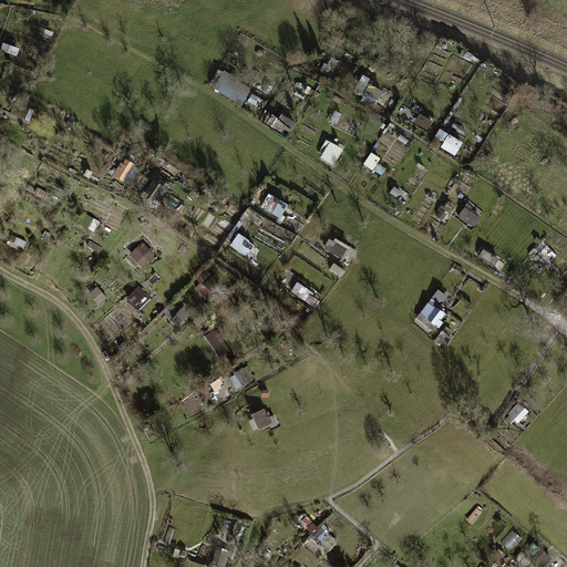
[(214,90),(245,105),(254,89),(222,73),(214,90)]
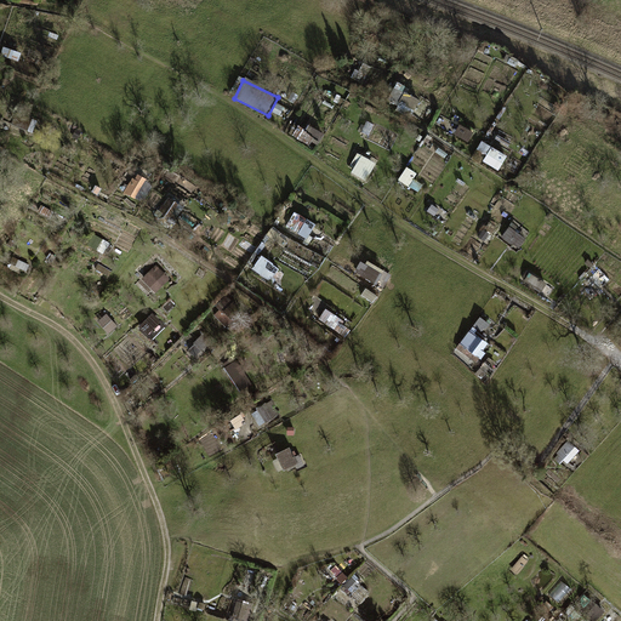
[(414,118),(421,102),(402,92),(394,108),(414,118)]
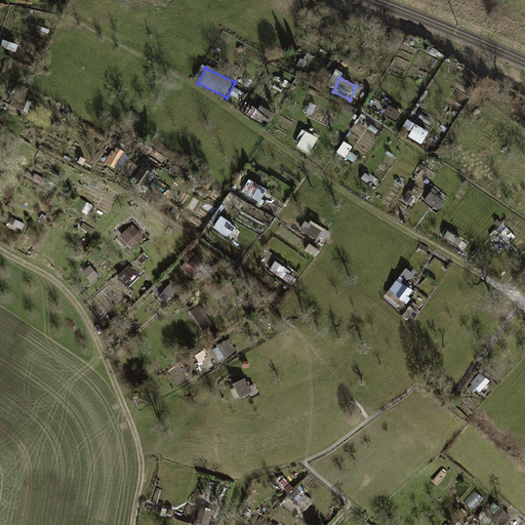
[(250,116),(270,126),(275,115),(255,106),(250,116)]
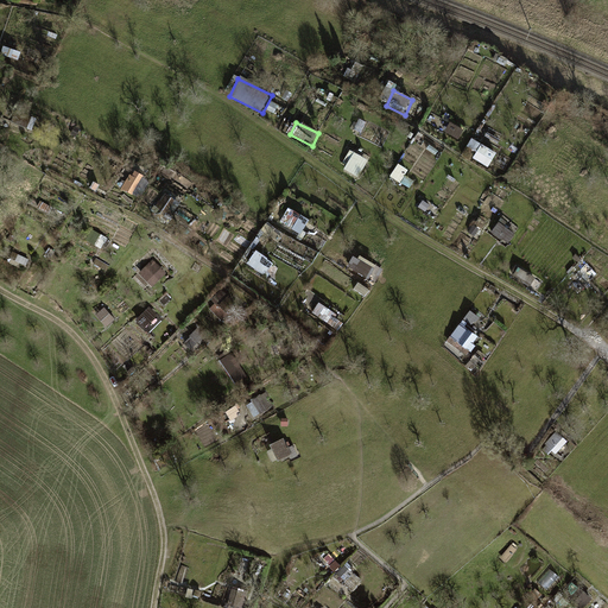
[(467,153),(492,166),(499,153),(474,140),(467,153)]
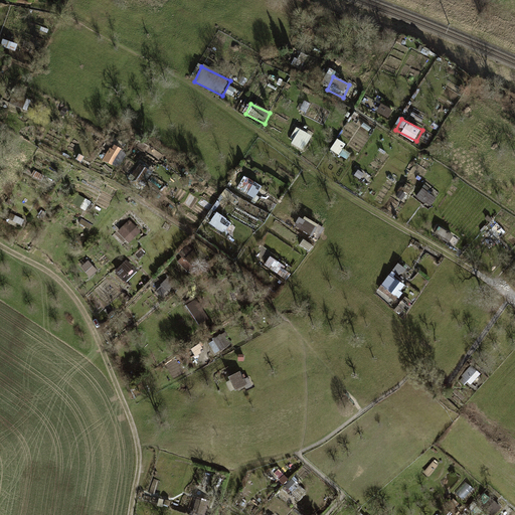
[(298,129),(292,145),(307,150),(313,135),(298,129)]
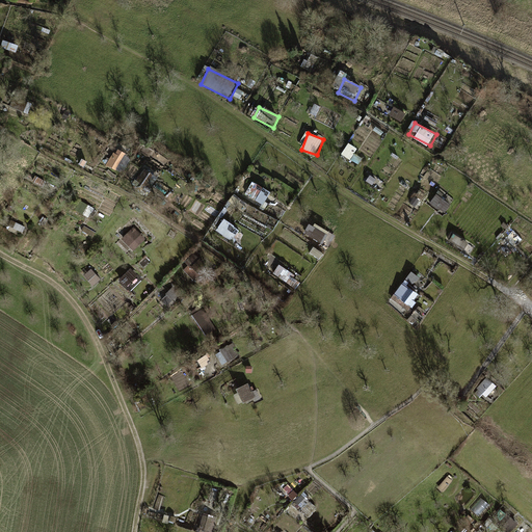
[(106,166),(115,175),(127,162),(117,154),(106,166)]
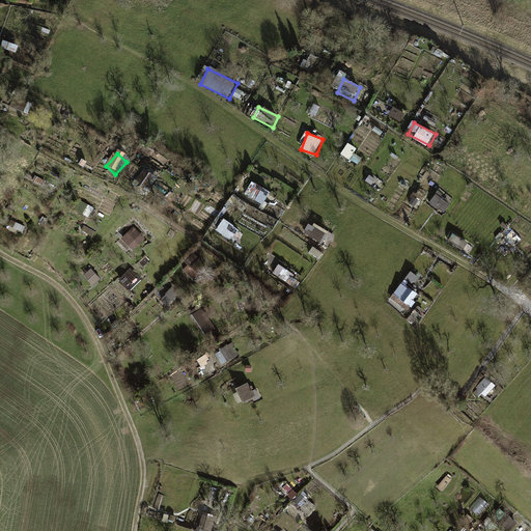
[(148,193),(158,182),(145,172),(137,184),(148,193)]
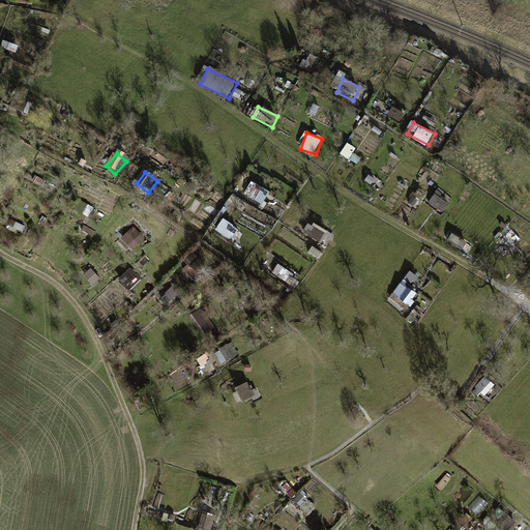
[(249,196),(265,202),(269,192),(254,185),(249,196)]
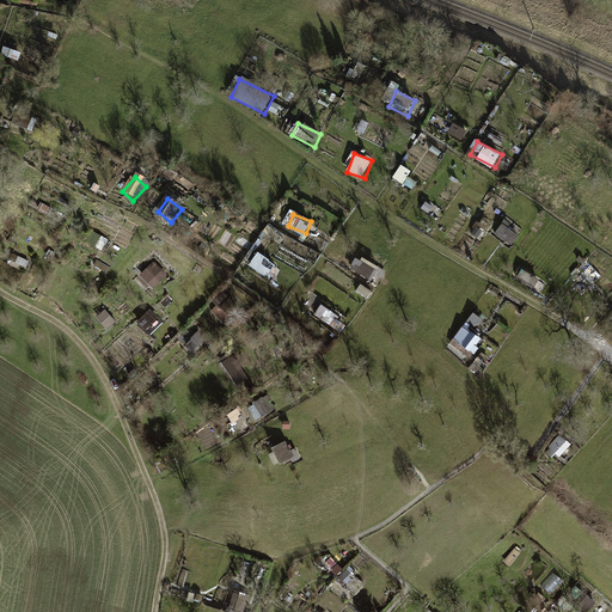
[(514,245),(520,234),(502,224),(496,234),(514,245)]
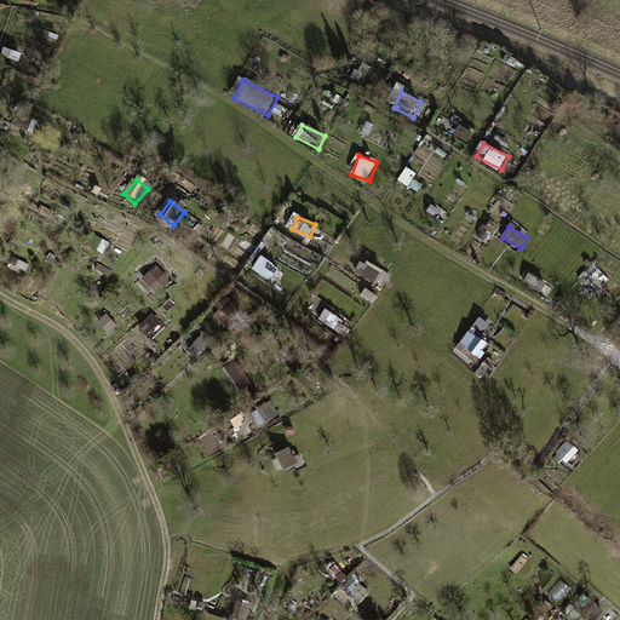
[(260,258),(253,270),(273,281),(280,270),(260,258)]
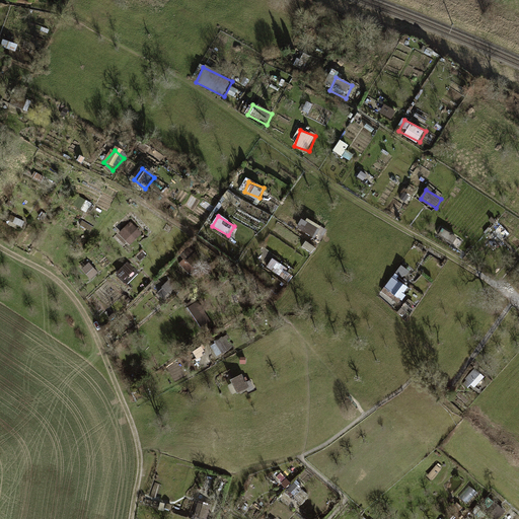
[(303,218),(298,228),(315,238),(321,228),(303,218)]
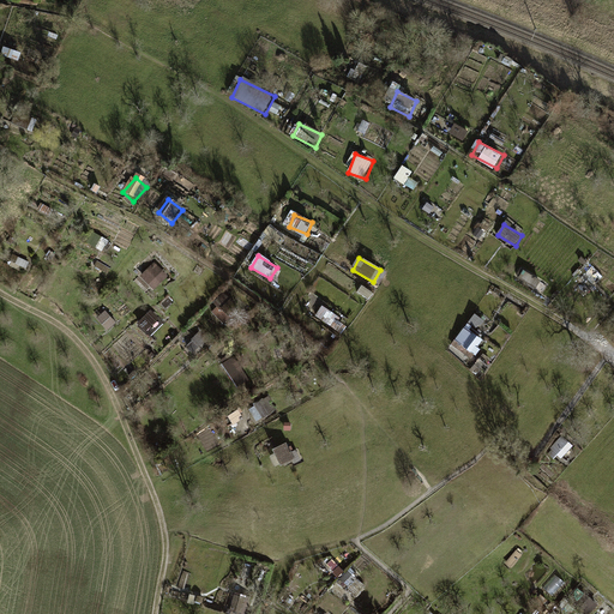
[(156,292),(170,276),(155,263),(142,278),(156,292)]
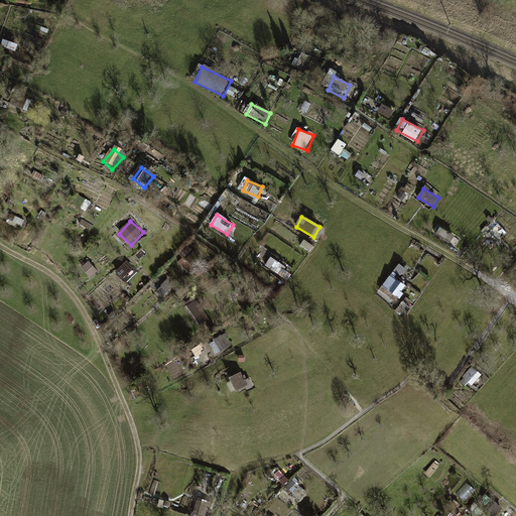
[(196,257),(185,247),(178,254),(181,257),(176,262),(185,271),(191,265),(189,263),(196,257)]
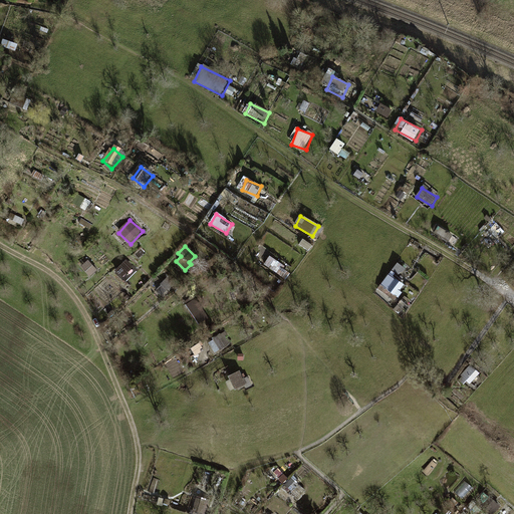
[(122,263),(120,279),(131,279),(133,264),(122,263)]
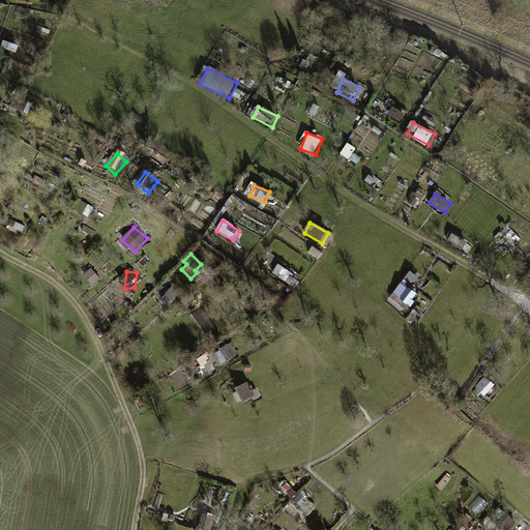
[(420,295),(414,289),(421,281),(412,273),(393,293),(409,306),(420,295)]
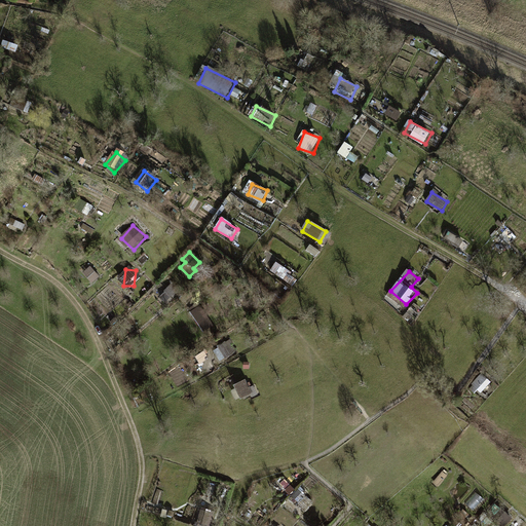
[(171,285),(164,291),(165,292),(157,299),(164,306),(179,292),(171,285)]
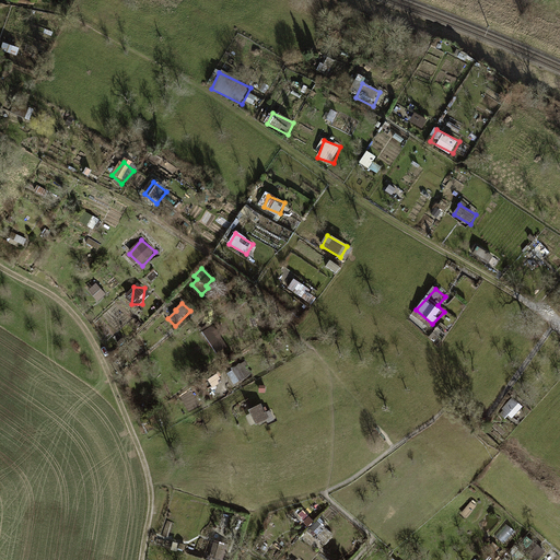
[(213,324),(202,331),(217,354),(229,346),(213,324)]
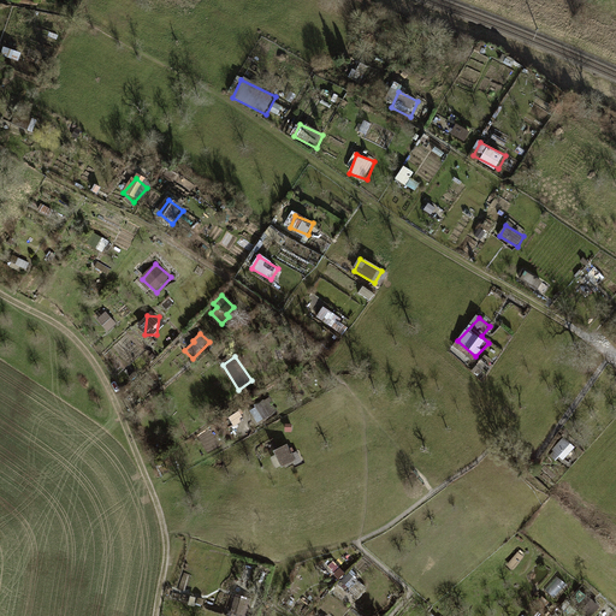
[(283,445),(273,450),(279,463),(290,458),(294,463),(298,461),(294,451),(290,452),(288,448),(285,448),(283,445)]
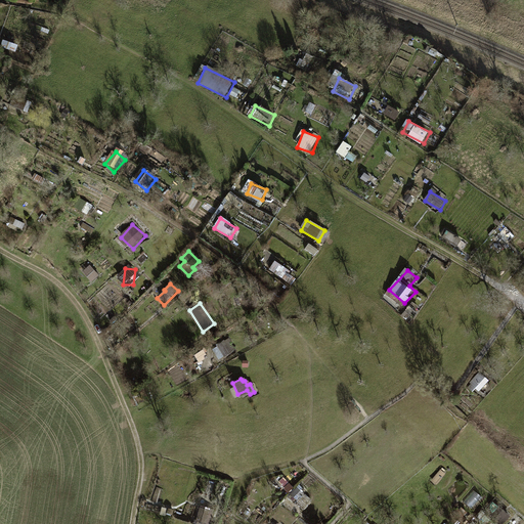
[(446,473),(441,469),(432,480),(437,484),(446,473)]
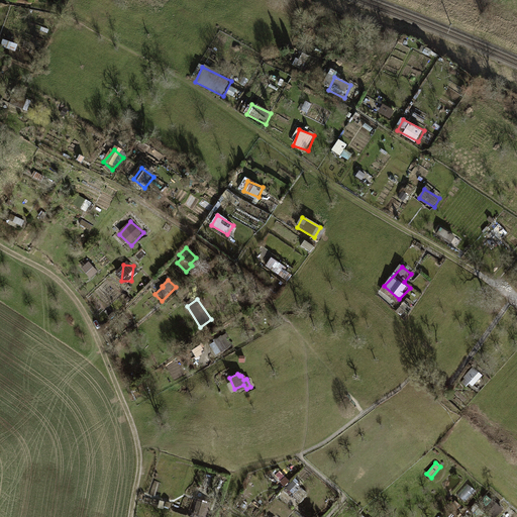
[(285,485),(290,480),(286,476),(285,476),(280,470),(276,474),(281,480),(280,481),(285,485)]
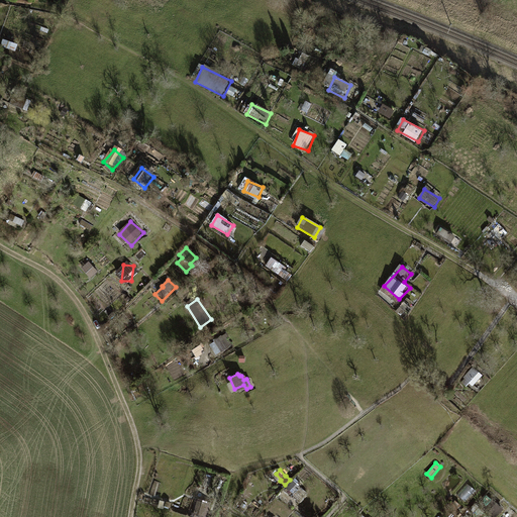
[(300,487),(294,480),(287,487),(293,493),(300,487)]
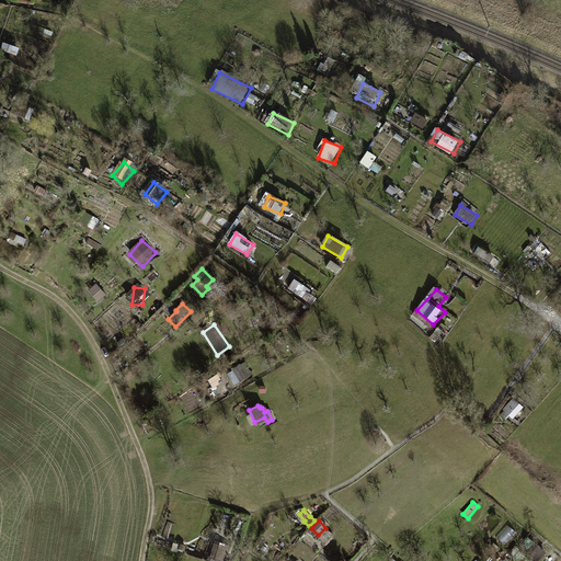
[(274,536),(267,533),(264,539),(271,541),(274,536)]
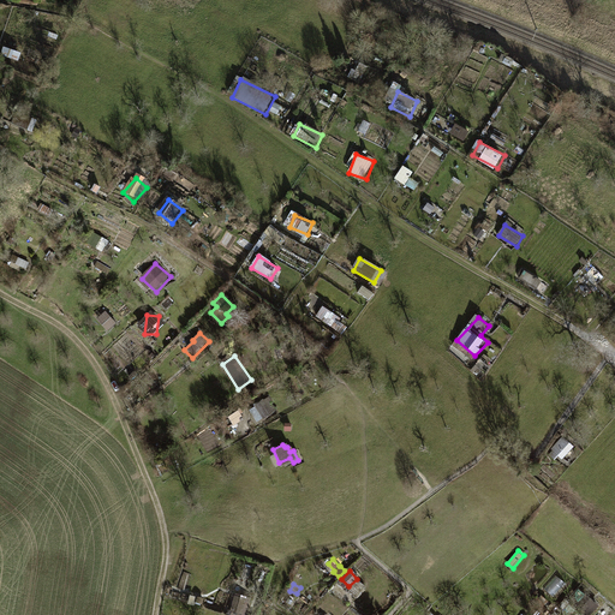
[(589,614),(590,614),(601,604),(586,592),(575,603),(589,614)]
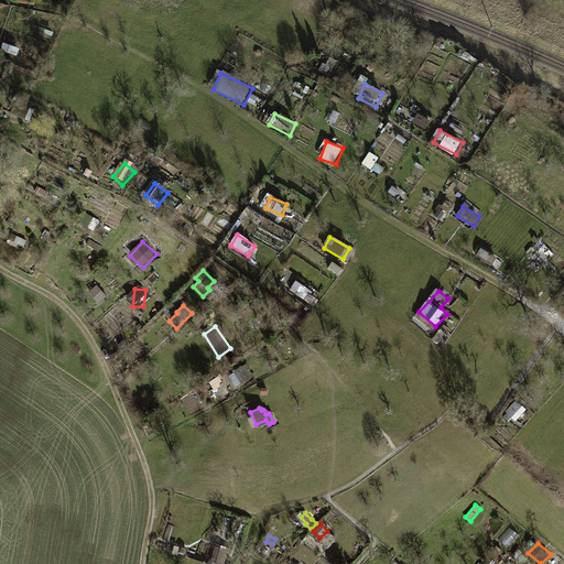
[(225,549),(215,545),(210,562),(216,563),(217,563),(218,561),(221,562),(225,549)]
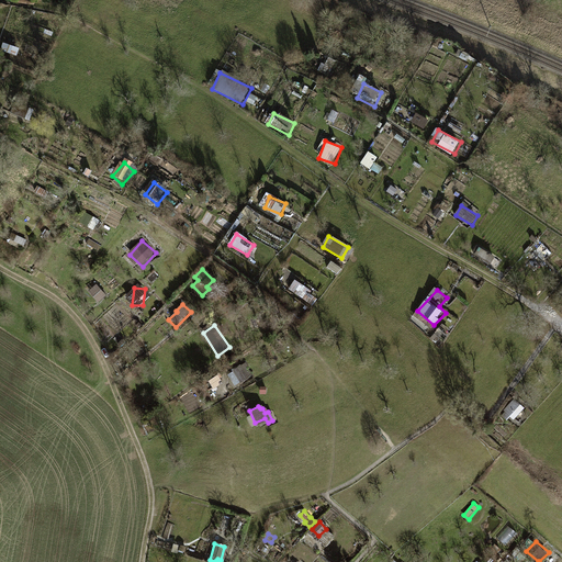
[(498,552),(502,549),(495,543),(492,547),(498,552)]
